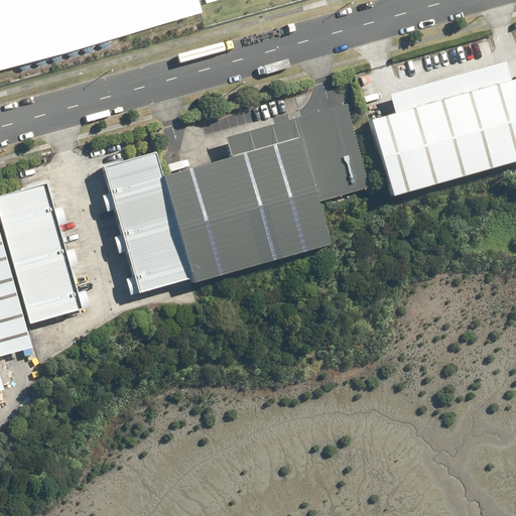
[(0,0),(0,78),(196,25),(187,0),(0,0)]
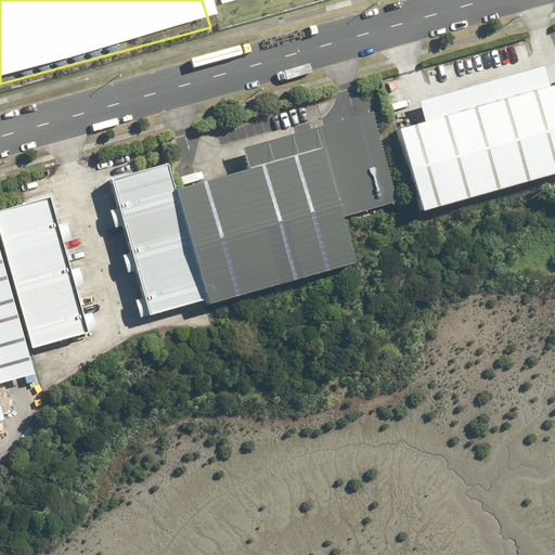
[(424,120),(398,128),(422,209),(554,170),(554,75),(546,78),(542,65),(417,101),(424,120)]
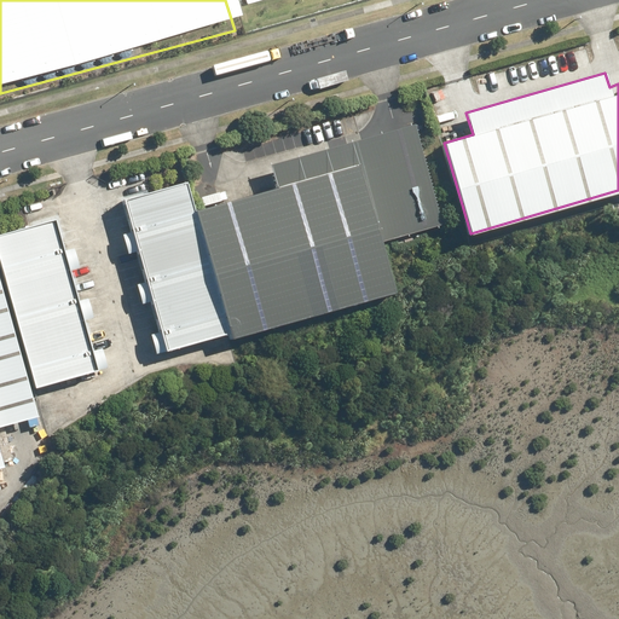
[(123,198),(168,351),(400,284),(388,242),(445,226),(417,127),(276,167),(282,189),(202,212),(192,179),(123,198)]
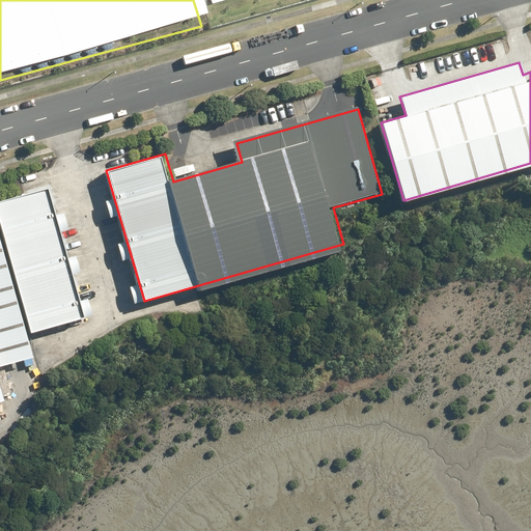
[(48,189),(0,202),(0,224),(31,334),(85,319),(48,189)]
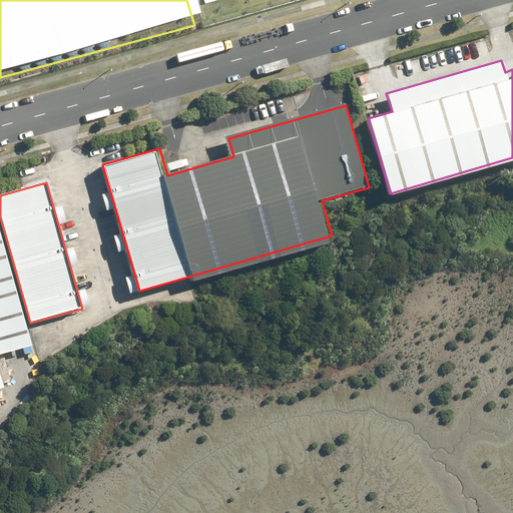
[(0,388),(4,388),(0,374),(0,351),(30,343),(0,239),(0,388)]
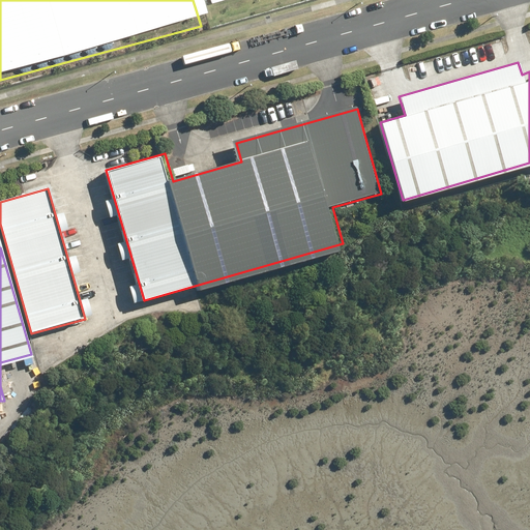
All buildings are outlined.
